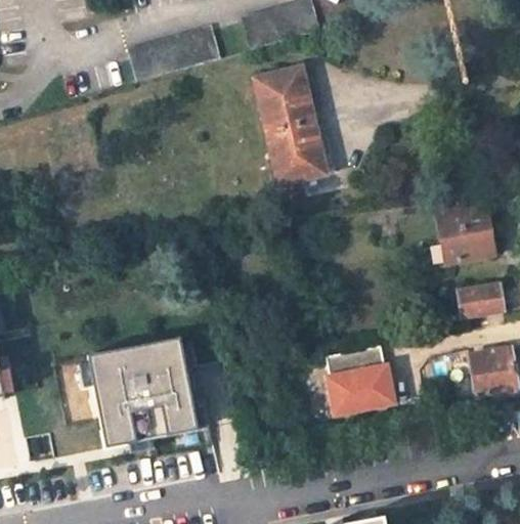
[(323,30),(315,2),(245,22),(253,50),(323,30)]
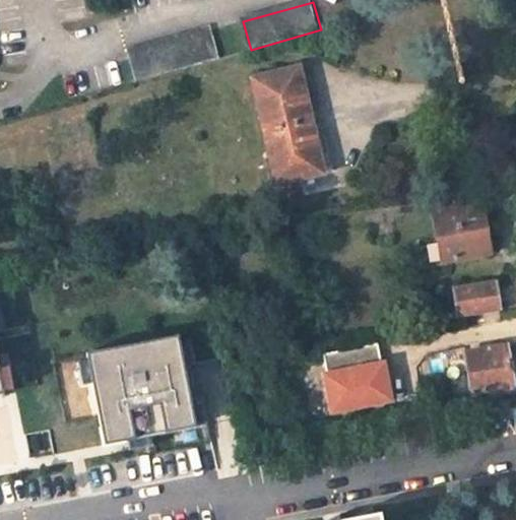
[(220,58),(213,28),(130,52),(138,81),(220,58)]
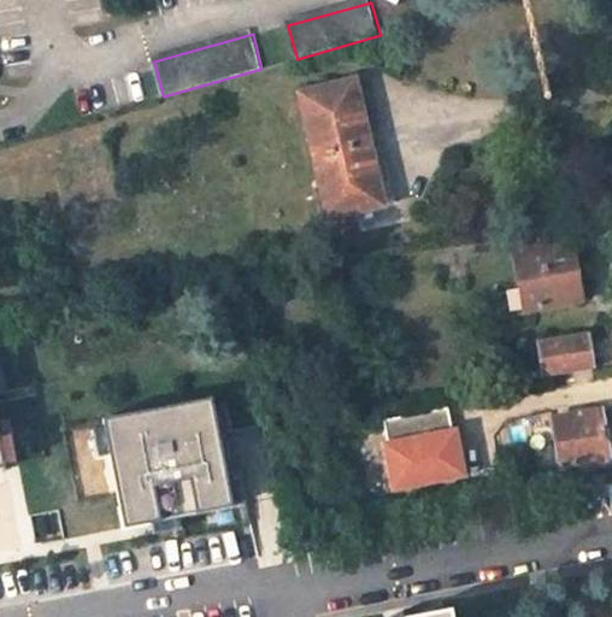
[(387,205),(359,80),(301,92),(329,217),(387,205)]
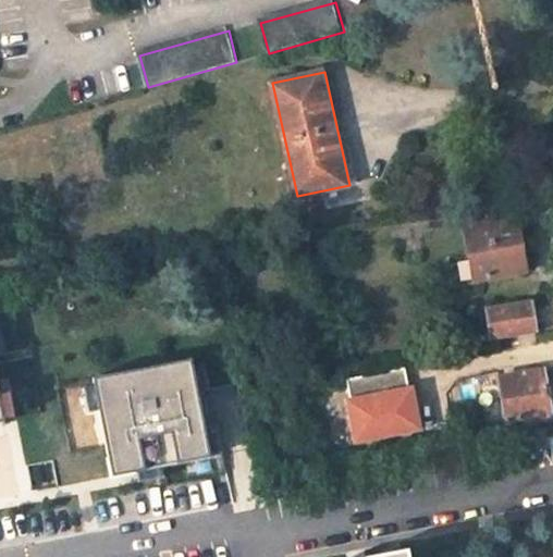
[(474,260),(477,282),(529,271),(520,217),(512,218),(507,197),(464,203),(474,260)]
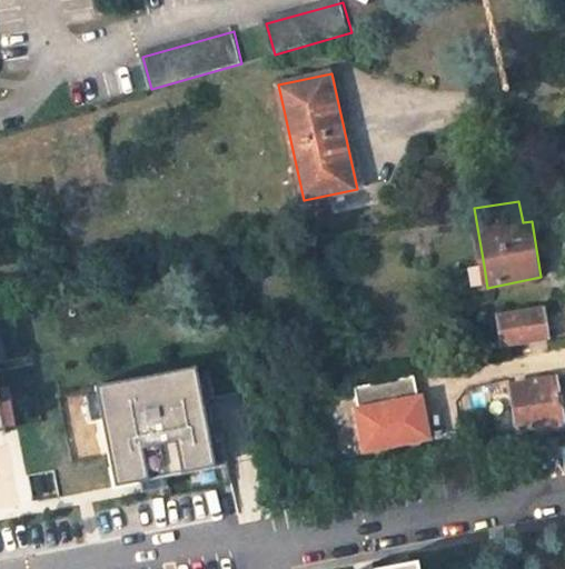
[(475,267),(479,289),(487,288),(484,266),(475,267)]
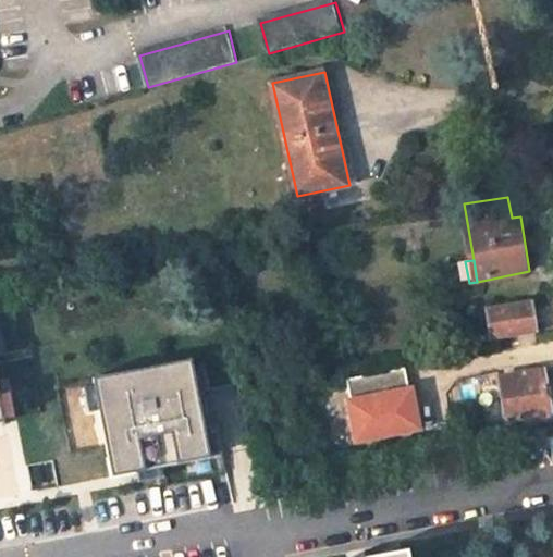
[(539,332),(535,302),(488,310),(492,339),(519,335),(539,332)]
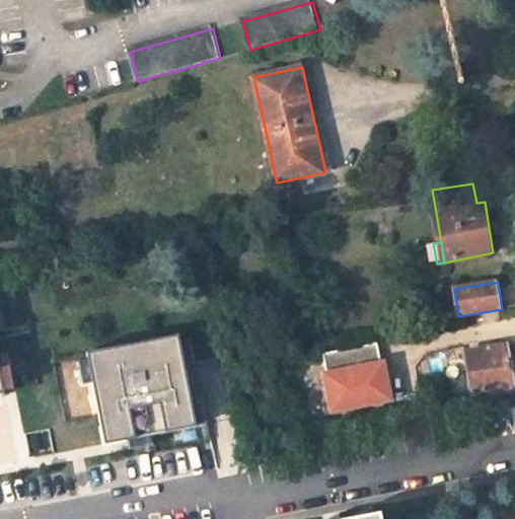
[(444,293),(448,318),(458,316),(454,291),(444,293)]
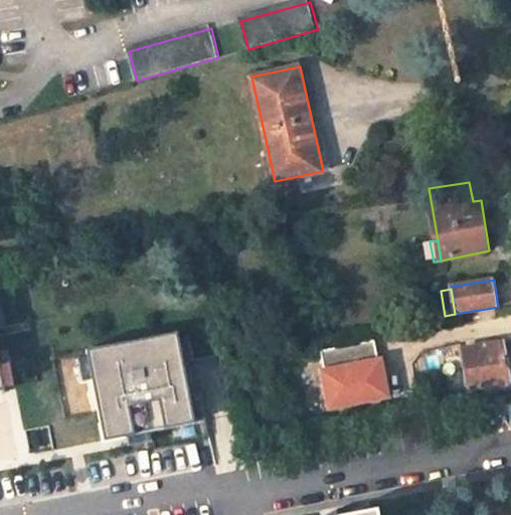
[(499,315),(498,307),(480,310),(481,318),(499,315)]
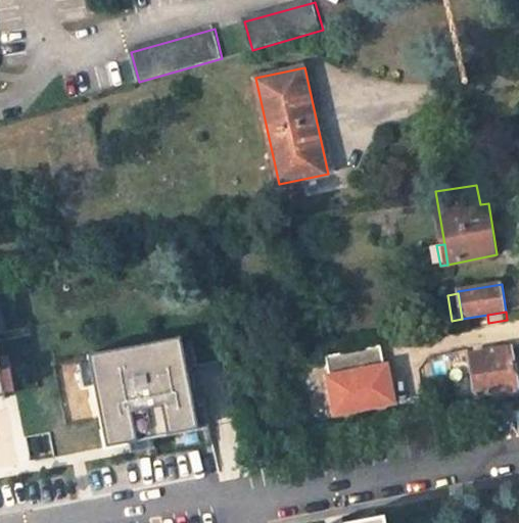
[(0,398),(5,397),(4,394),(14,392),(9,369),(0,371),(0,330),(1,330),(0,324),(0,398)]
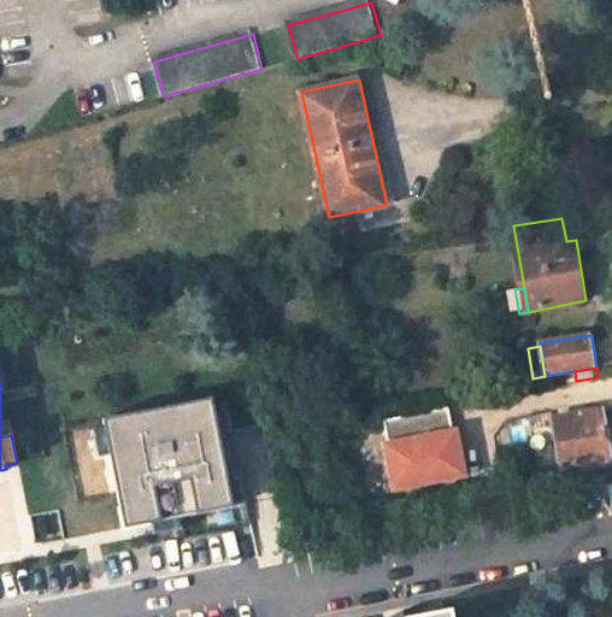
[(127,528),(154,523),(157,534),(183,529),(181,517),(235,506),(234,501),(246,499),(240,471),(228,474),(218,429),(230,427),(225,398),(213,400),(212,397),(104,419),(105,428),(93,430),(99,458),(111,456),(127,528)]
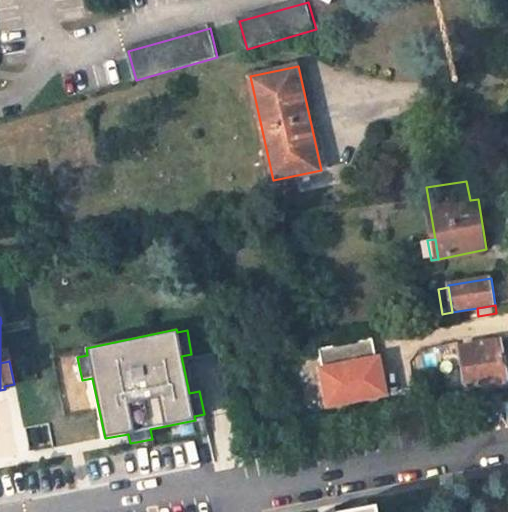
[(323,366),(320,366),(327,403),(386,392),(379,355),(376,356),(372,336),(319,346),(323,366)]
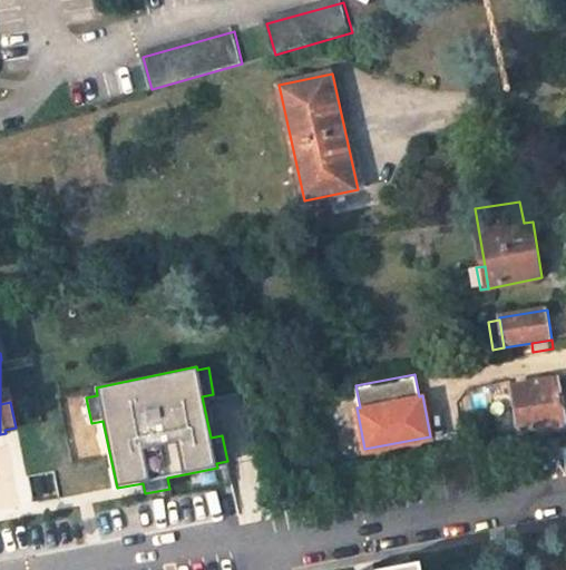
[(563,405),(558,379),(514,386),(523,433),(565,425),(565,419),(563,405)]
